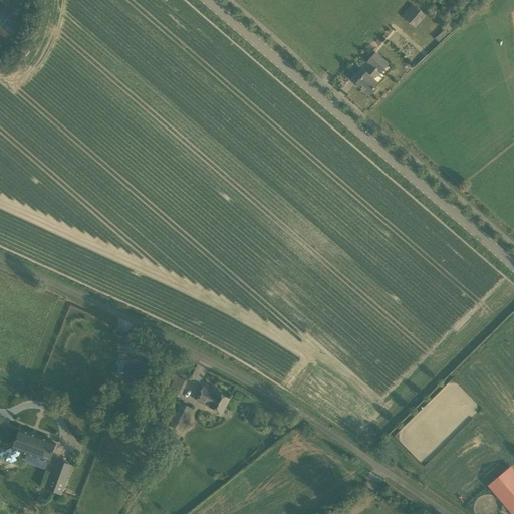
[(412,3),(402,16),(418,27),(427,14),(412,3)]
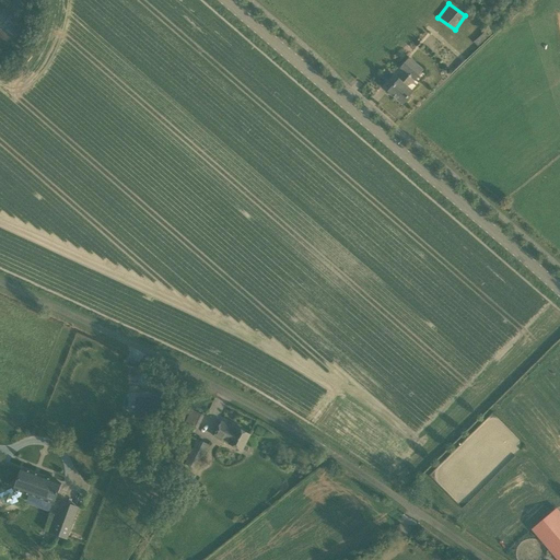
[(388,92),(404,104),(413,93),(406,86),(413,79),(415,80),(423,70),(409,59),(400,69),(406,73),(399,81),(388,92)]
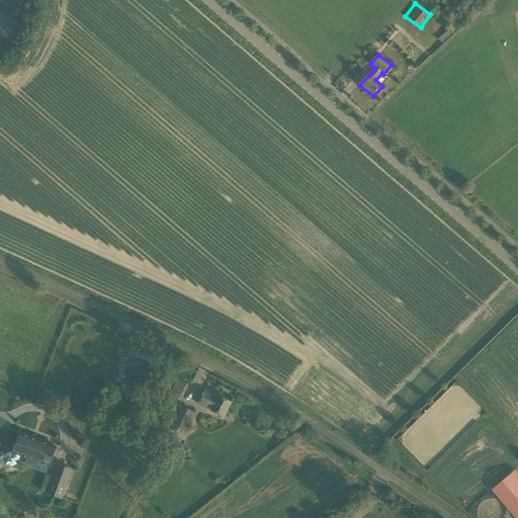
[(137,356),(130,352),(121,367),(128,371),(131,368),(144,375),(151,361),(138,353),(137,356)]
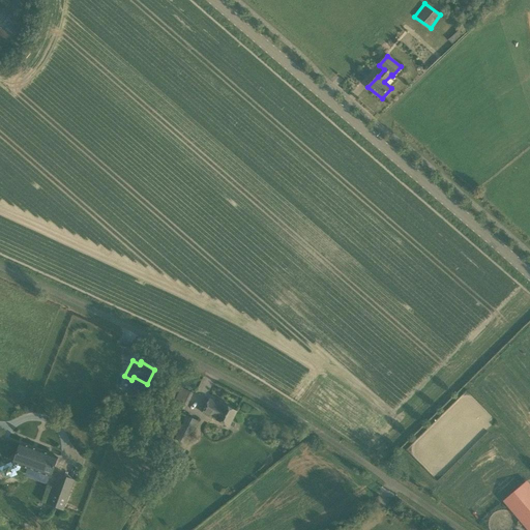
[(229,427),(237,412),(225,406),(224,407),(210,400),(203,413),(229,427)]
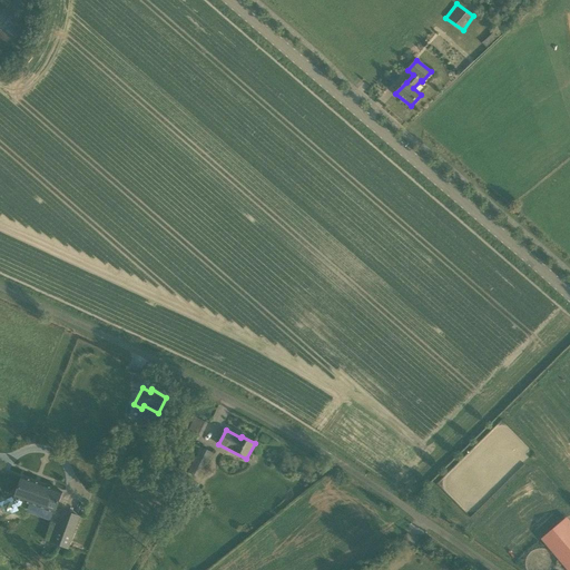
[(188,472),(200,479),(213,453),(202,448),(188,472)]
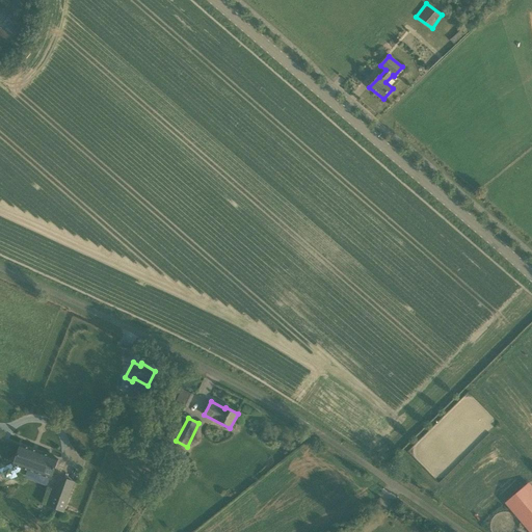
[(58,459),(41,453),(21,446),(14,466),(15,466),(15,467),(12,468),(11,464),(5,467),(3,474),(4,477),(11,479),(18,477),(16,474),(20,472),(21,468),(51,479),(58,459)]
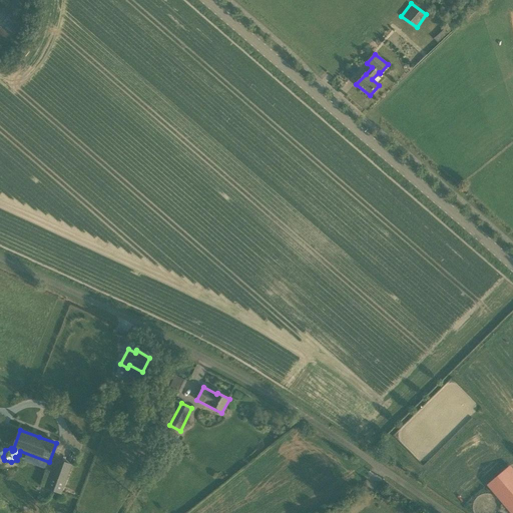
[(165,437),(175,442),(178,436),(168,431),(165,437)]
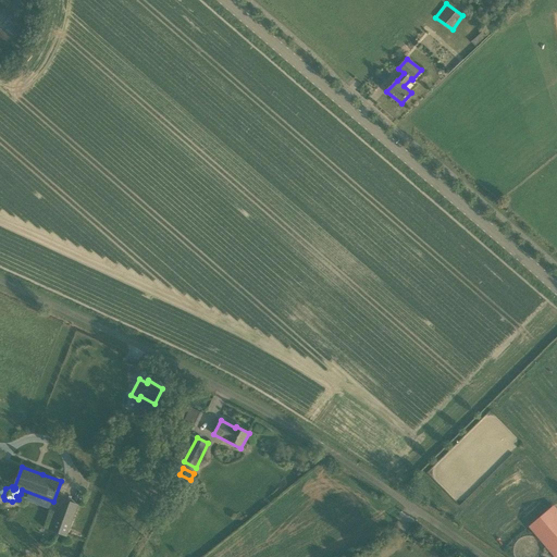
[(60,515),(59,518),(54,531),(49,529),(49,530),(66,536),(77,505),(63,500),(59,514),(56,512),(60,515)]
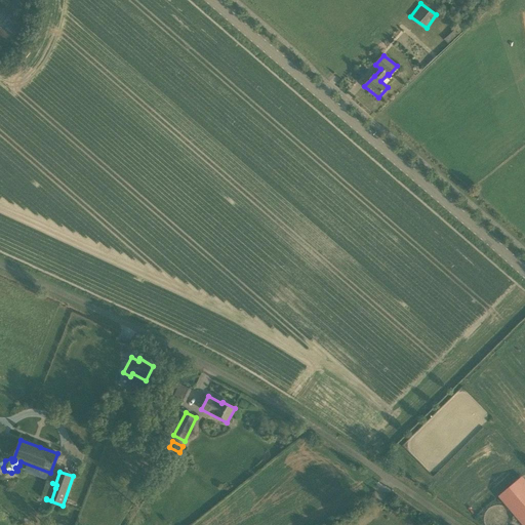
[(524,524),(524,486),(519,480),(498,497),(522,524),(524,524)]
